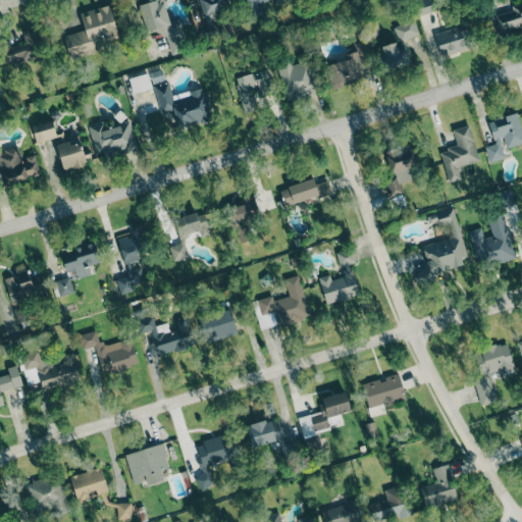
[(157,0),(140,5),(147,34),(163,29),(170,55),(188,50),(178,18),(169,21),(163,1),(165,0),(157,0)]
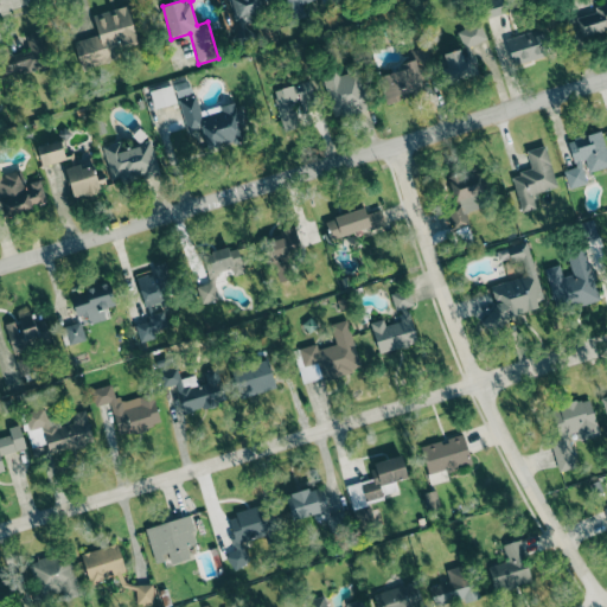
[(228,0),(235,20),(267,11),(262,0),(228,0)]
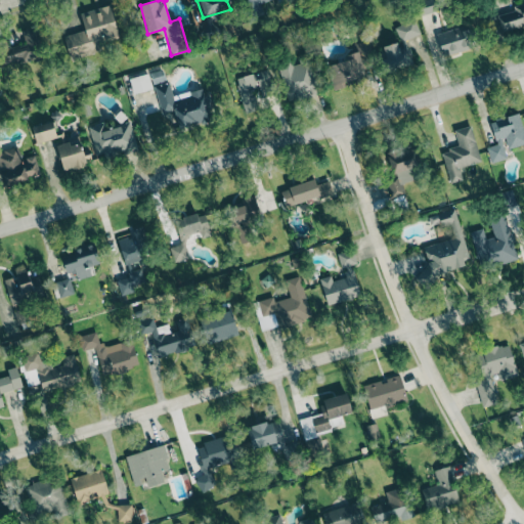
[(244,0),(252,18),(264,14),(260,4),(272,0),(244,0)]
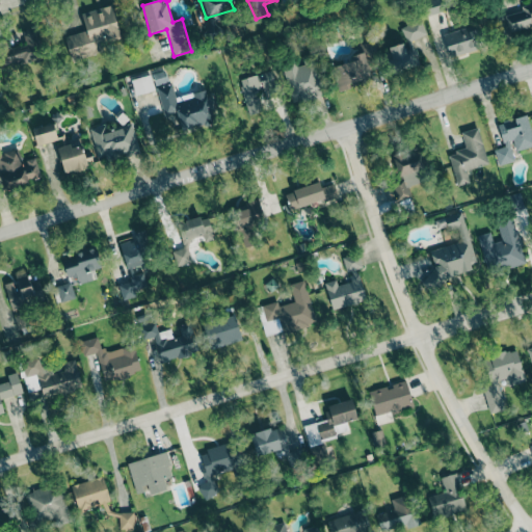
[(444,10),(441,0),(428,0),(424,1),(427,16),(444,10)]
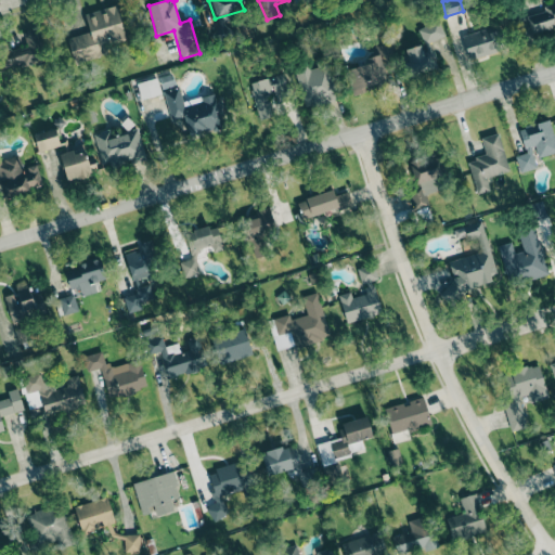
[(529,36),(554,28),(554,1),(543,5),(544,11),(524,16),(529,36)]
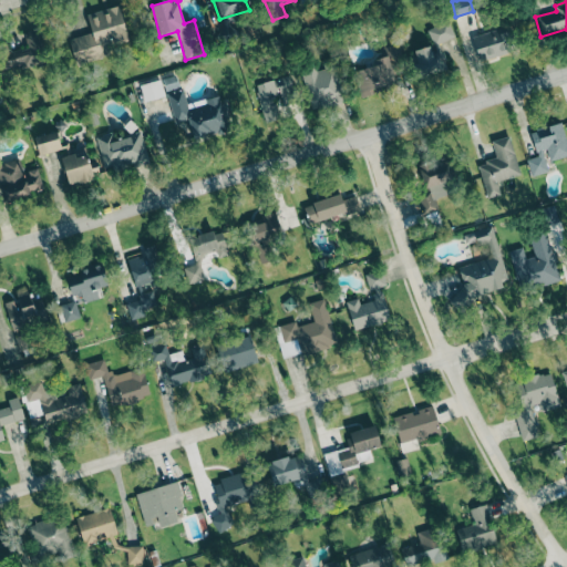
[(91,33),(69,39),(75,64),(114,55),(111,44),(129,41),(120,6),(86,13),(91,33)]
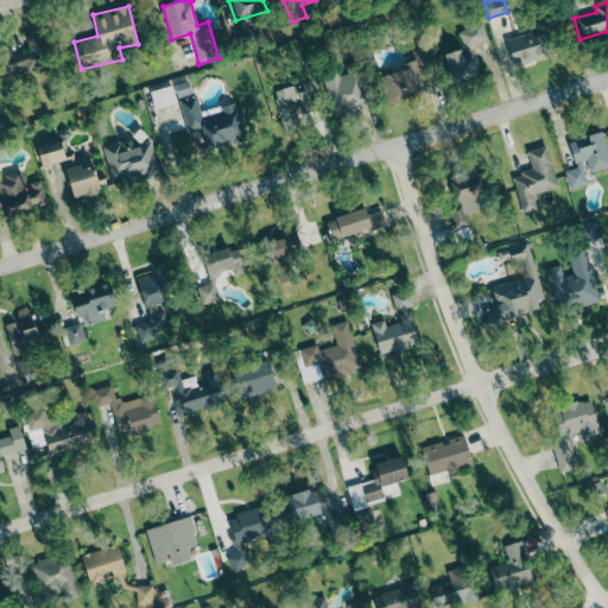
[(488,39),(480,23),(457,33),(464,46),(442,57),(454,83),(480,70),(469,48),(488,39)]
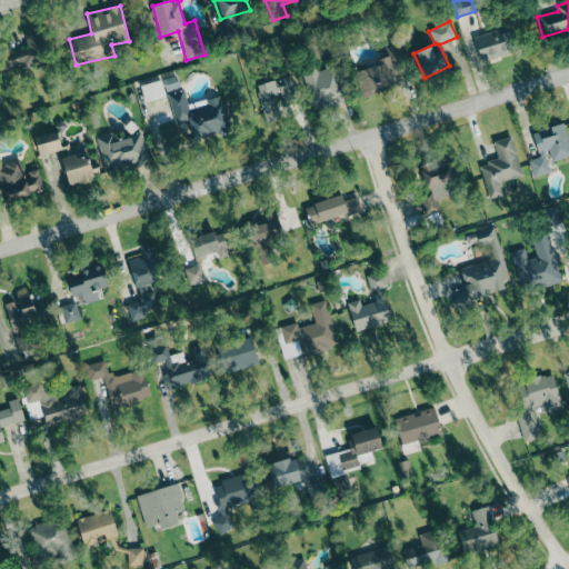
[(473,37),(480,61),(517,50),(510,26),(473,37)]
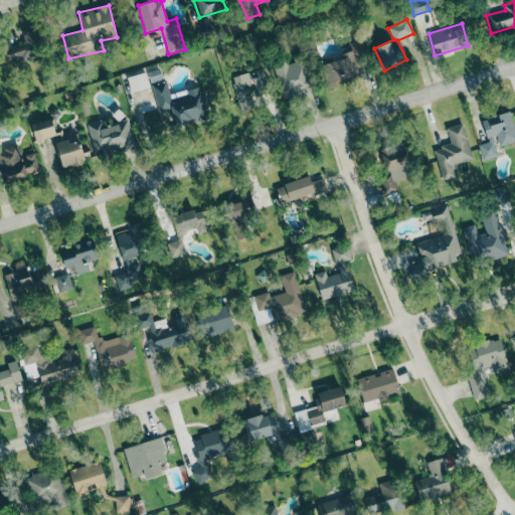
[(24,44),(0,47),(0,50),(2,63),(41,57),(37,26),(22,28),(24,44)]
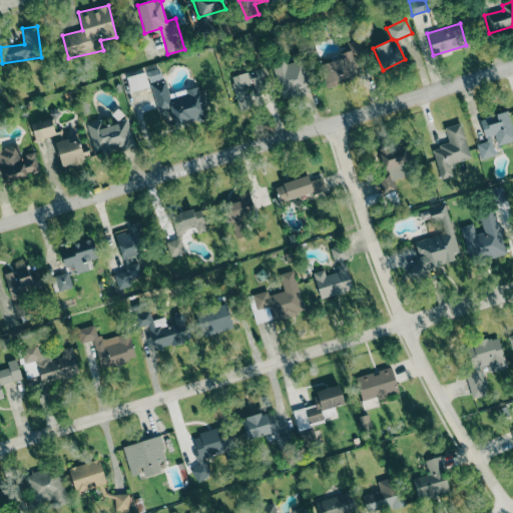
[(320,64),(326,87),(360,78),(356,63),(361,62),(356,41),(337,47),(340,59),(320,64)]
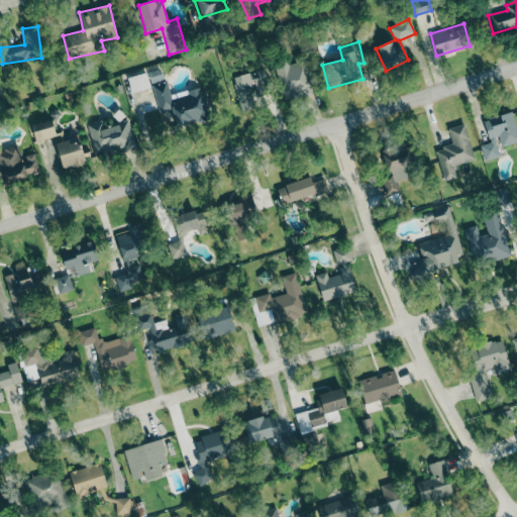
[(282,99),(311,95),(306,61),(287,63),(287,62),(277,63),(282,99)]
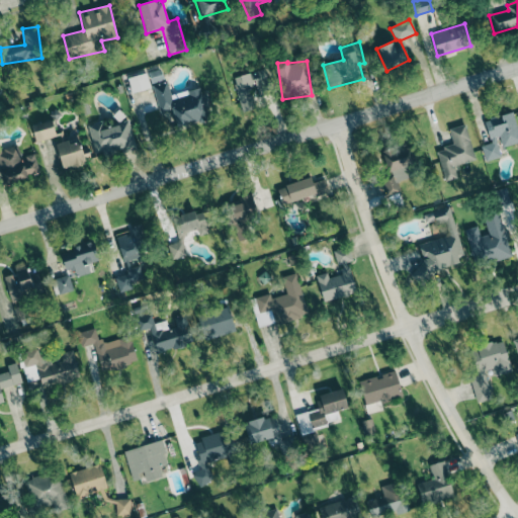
[(242,112),(256,108),(253,97),(270,93),(264,69),(233,77),(242,112)]
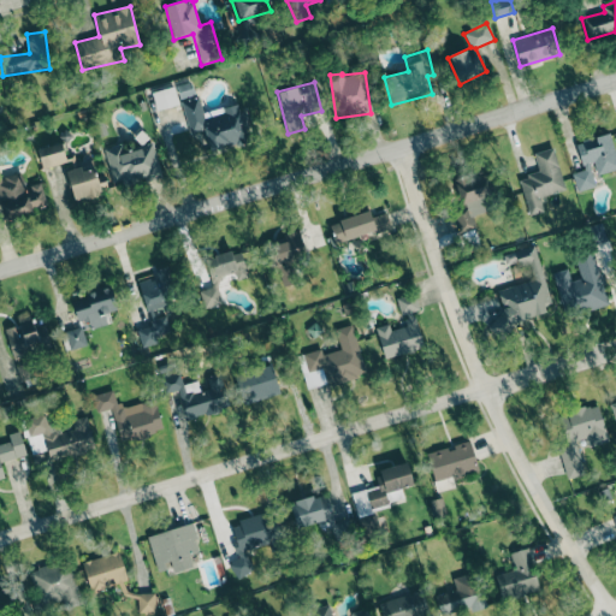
[(179,104),(173,86),(152,93),(157,111),(179,104)]
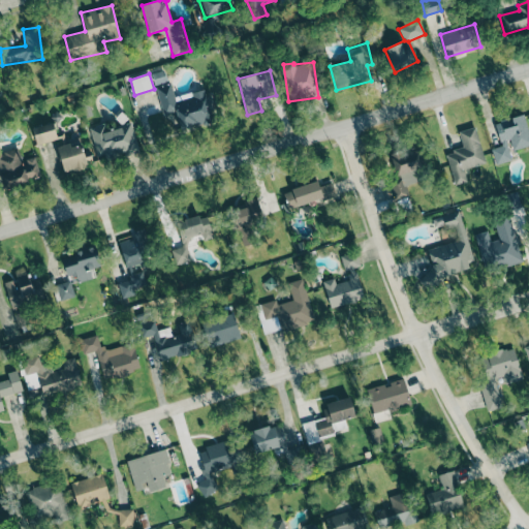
[(155,87),(163,116),(168,115),(173,132),(215,121),(206,88),(175,97),(170,83),(155,87)]
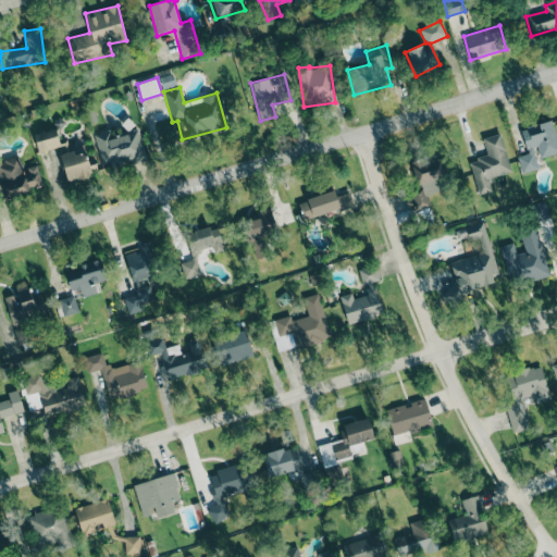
[(556,153),(556,139),(552,120),(521,128),(528,153),(517,157),(522,173),(540,168),(537,159),(556,153)]
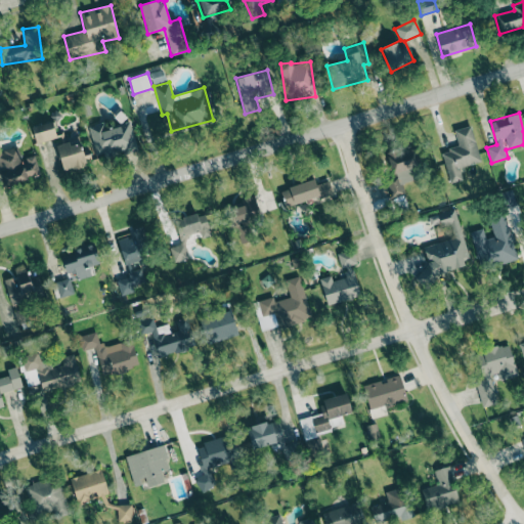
[(32,127),(36,143),(57,137),(52,122),(32,127)]
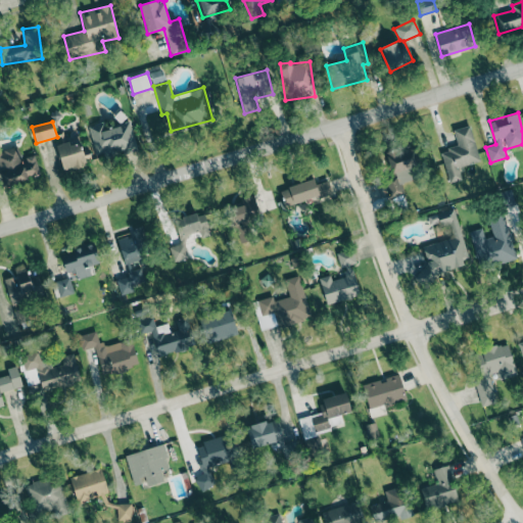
[(137,148),(130,123),(104,129),(102,123),(88,126),(97,159),(137,148)]
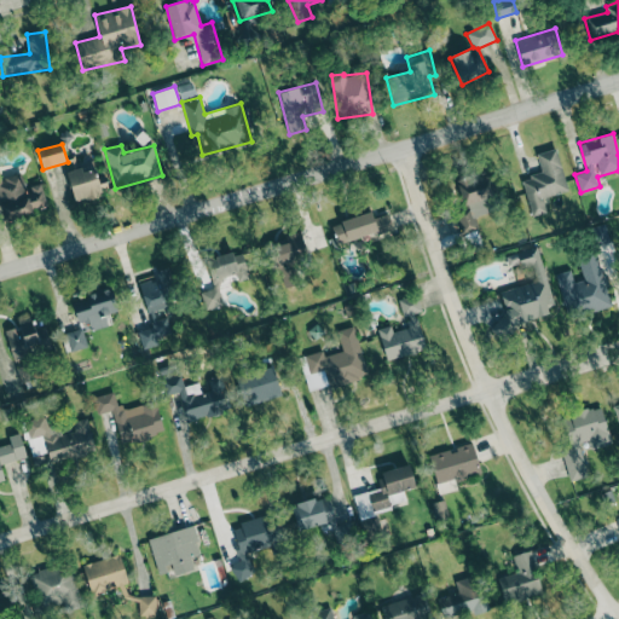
[(567,191),(556,149),(537,154),(542,173),(521,179),(531,217),(547,213),(543,197),(567,191)]
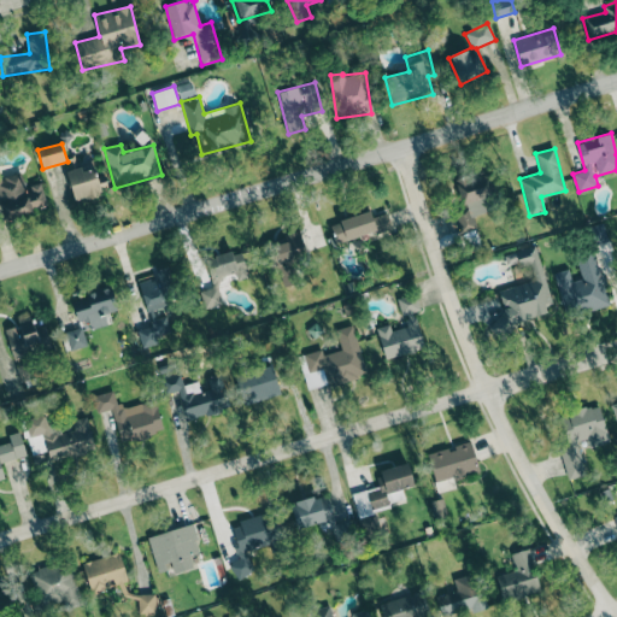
[(66,170),(75,201),(103,194),(95,168),(82,171),(81,166),(66,170)]
